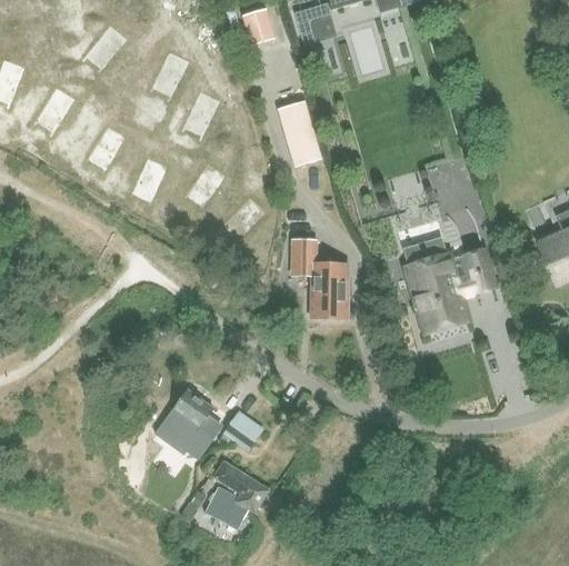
[(376,0),(379,12),(400,6),(398,0),(376,0)]
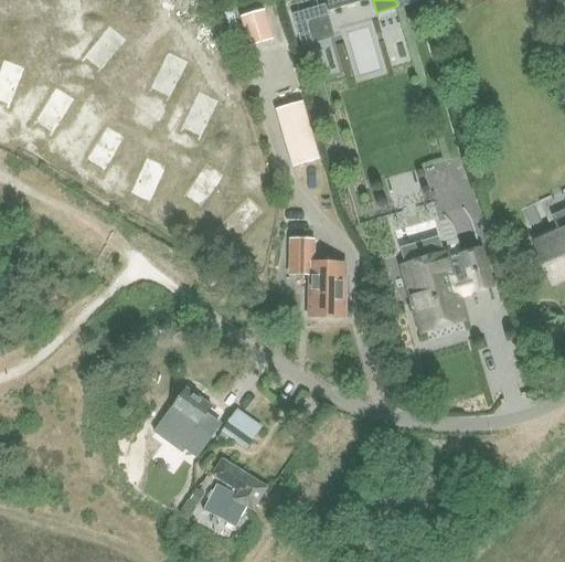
[(323,2),(290,11),(300,44),(311,41),(305,19),(327,13),(323,2)]
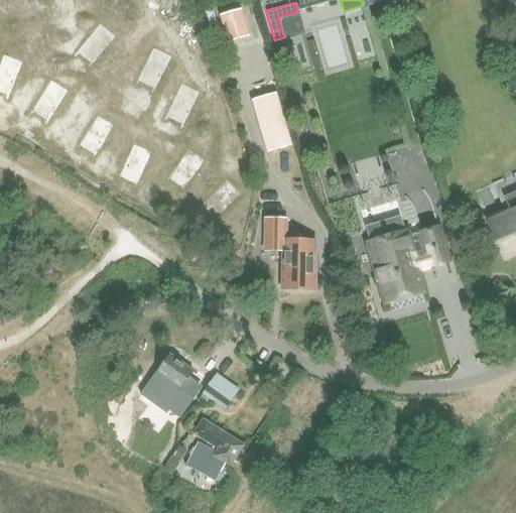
[(217,12),(226,41),(247,35),(238,6),(217,12)]
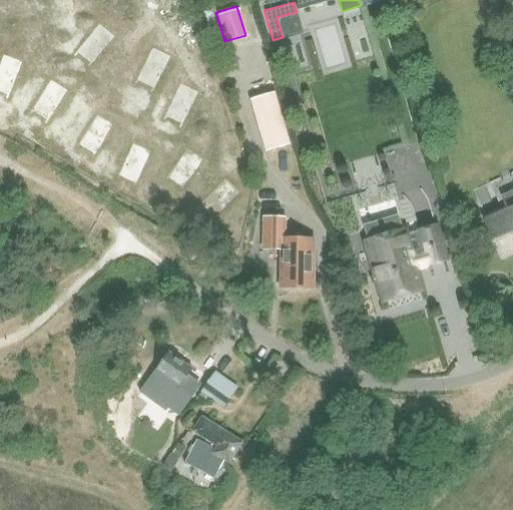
[(103,11),(80,39),(96,52),(119,24),(103,11)]
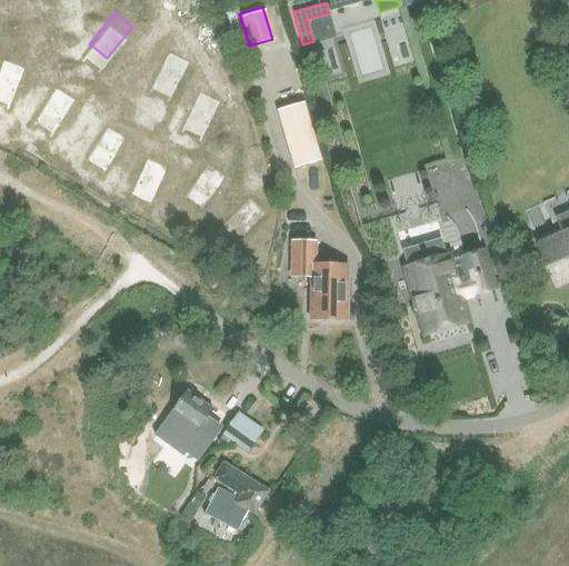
[(177,36),(159,71),(178,82),(197,47),(177,36)]
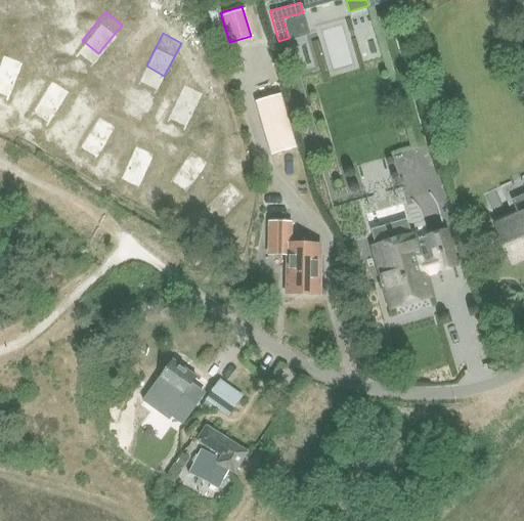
[(10,49),(0,75),(0,84),(15,91),(30,57),(10,49)]
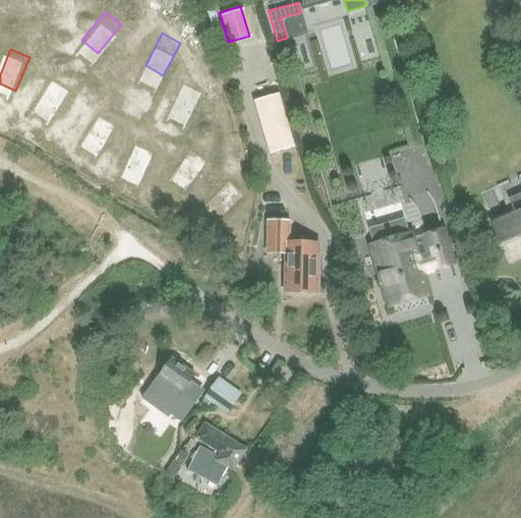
[(53,72),(34,103),(51,114),(70,82),(53,72)]
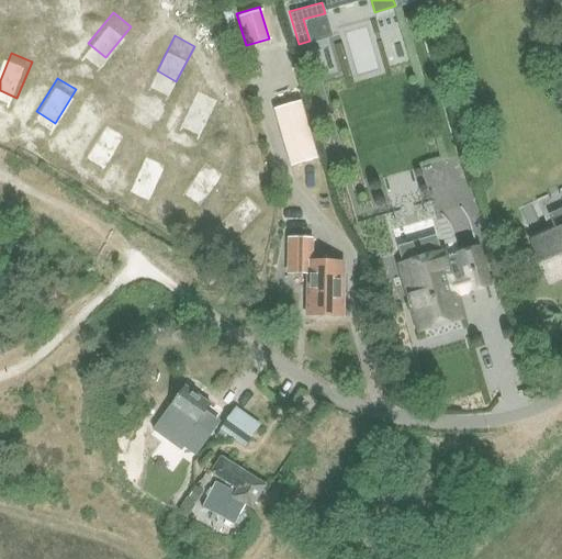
[(193,82),(176,118),(195,127),(213,91),(193,82)]
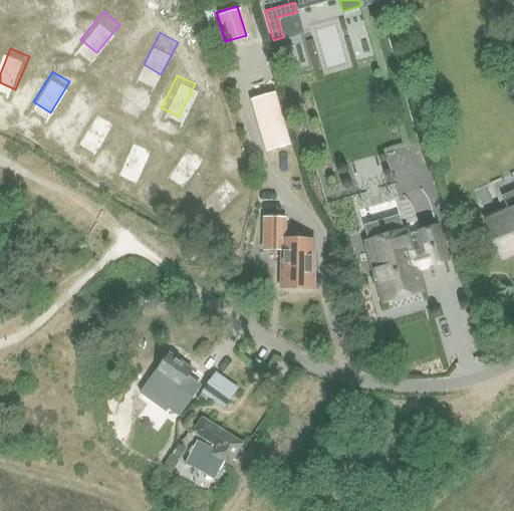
[(250,97),(265,149),(291,142),(276,89),(250,97)]
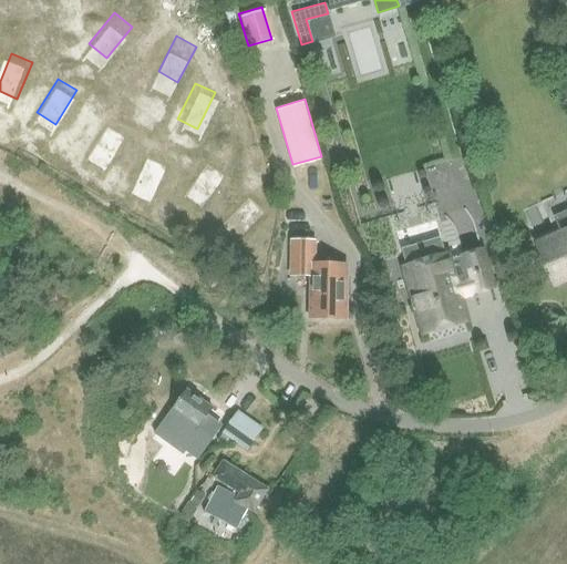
[(106,116),(86,151),(105,162),(125,129),(106,116)]
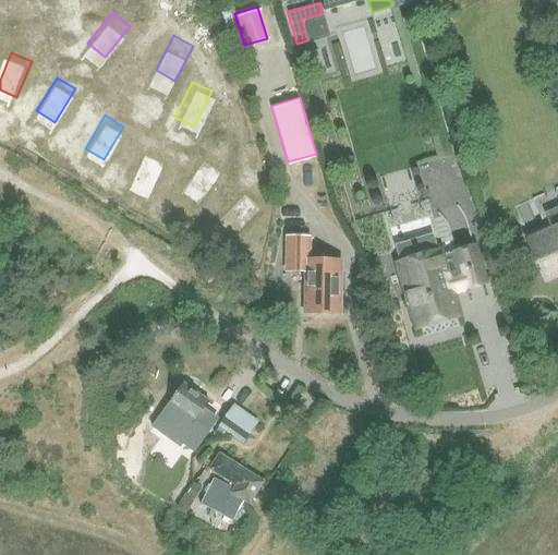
[(143,147),(126,182),(146,192),(162,157),(143,147)]
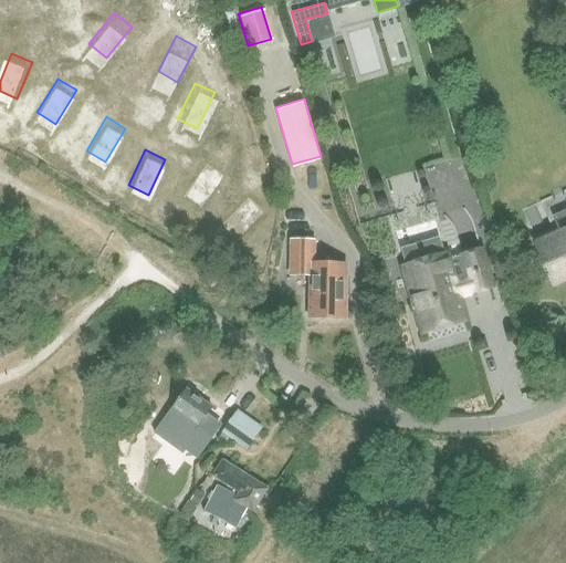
[(206,156),(188,193),(208,201),(226,166),(206,156)]
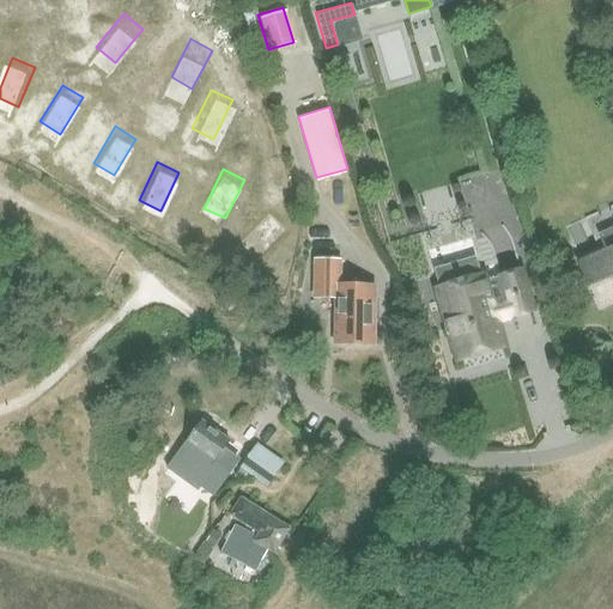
[(259,205),(246,247),(268,254),(281,212),(259,205)]
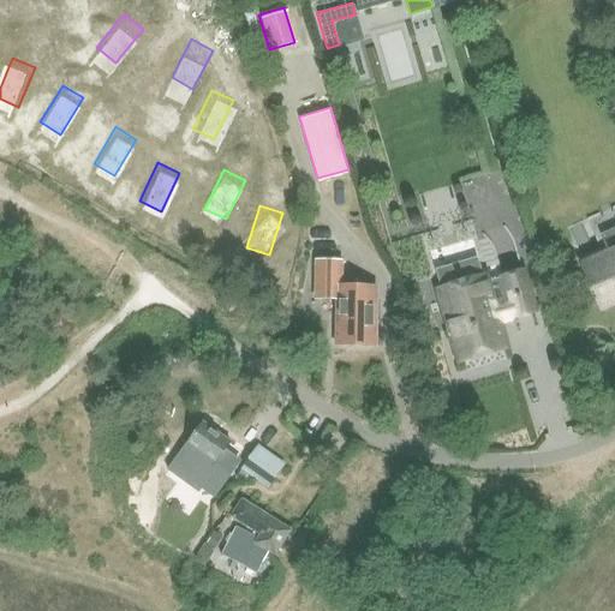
[(614,225),(599,232),(605,246),(581,256),(599,298),(614,291),(614,225)]
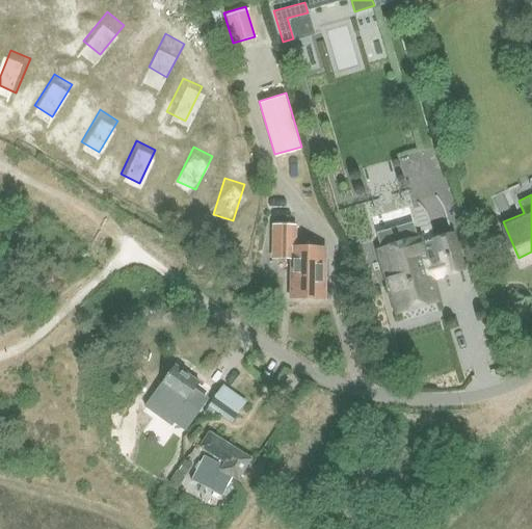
[(290,296),(323,297),(324,245),(294,244),(295,223),(273,222),(272,256),(291,257),(290,296)]
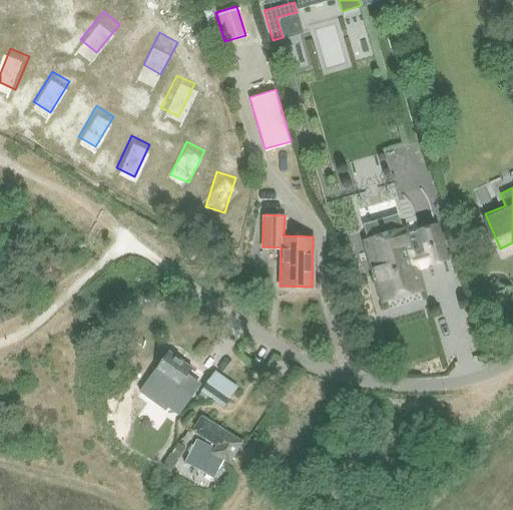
[(367,237),(365,237),(370,252),(383,299),(422,288),(415,264),(426,261),(427,263),(446,257),(437,224),(418,229),(410,232),(408,224),(402,226),(367,237)]
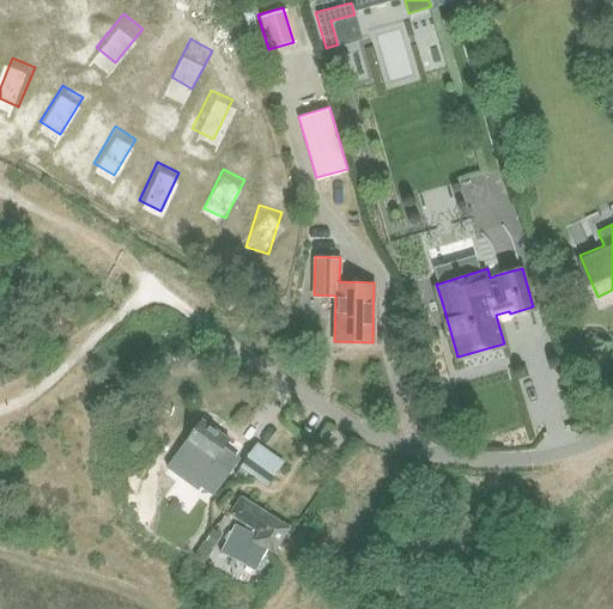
[(181,449),(167,467),(196,488),(199,485),(212,493),(238,458),(223,448),(230,438),(202,418),(181,449)]
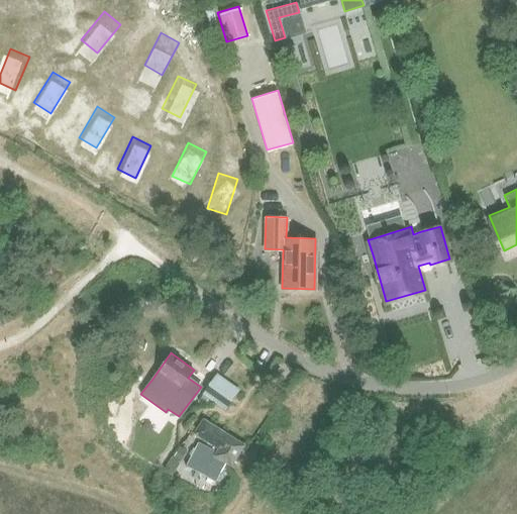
[(216,372),(198,398),(208,405),(212,400),(225,409),(239,388),(216,372)]
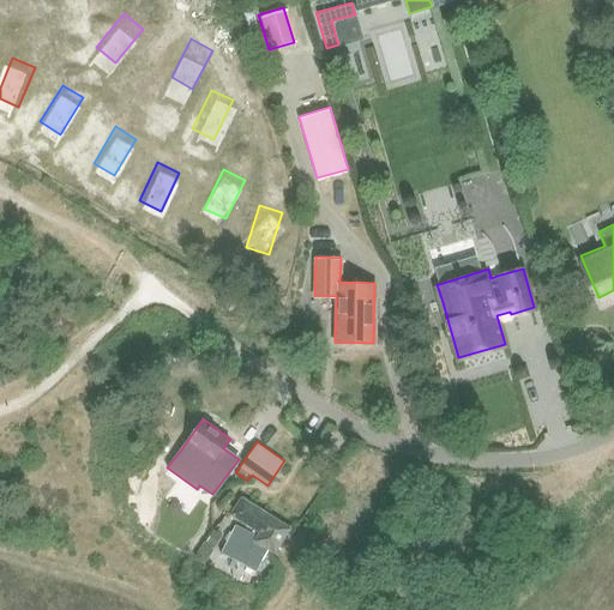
[(257,533),(252,532),(248,538),(269,549),(275,553),(290,524),(282,518),(283,515),(272,508),(271,512),(241,494),(229,512),(258,531),(257,533)]
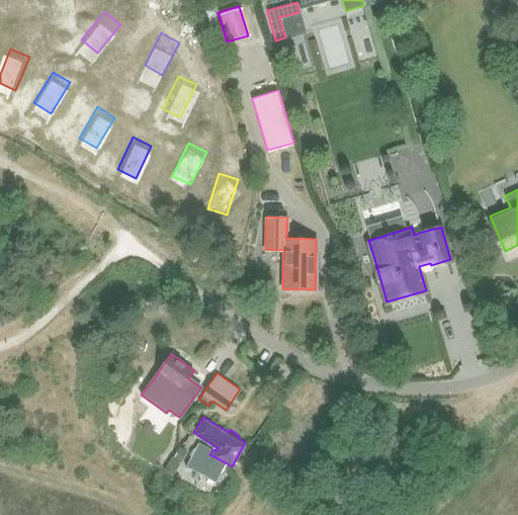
[(209,454),(212,449),(198,441),(186,465),(217,481),(227,463),(209,454)]
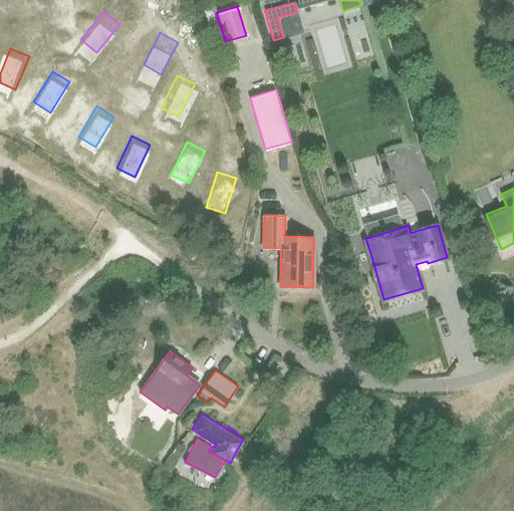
[(179,442),(173,451),(181,456),(187,446),(179,442)]
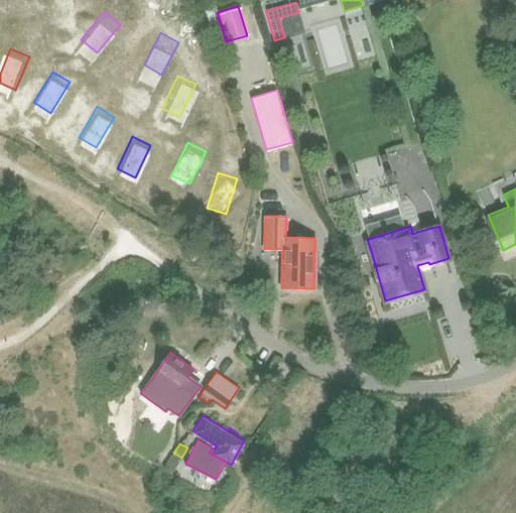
[(169,444),(164,454),(168,457),(174,447),(169,444)]
